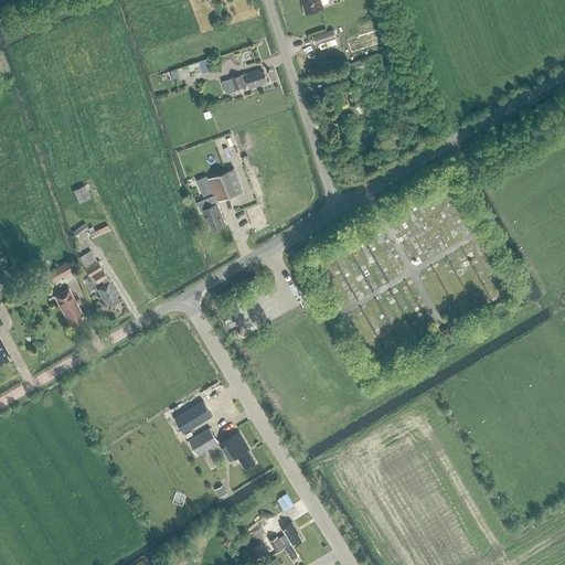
[(301,0),(307,13),(324,8),(321,0),(301,0)]
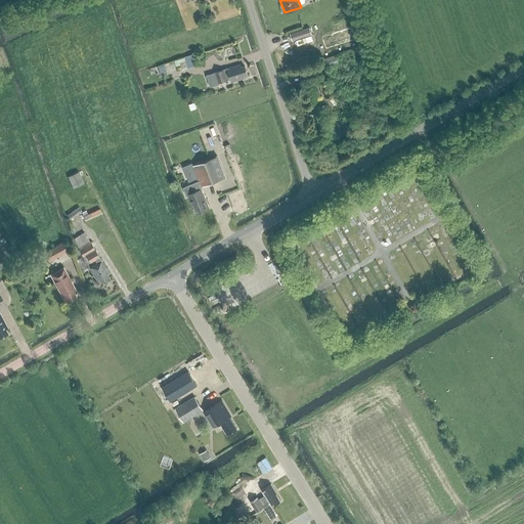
[(293,42),(312,35),(309,28),(290,34),(293,42)]
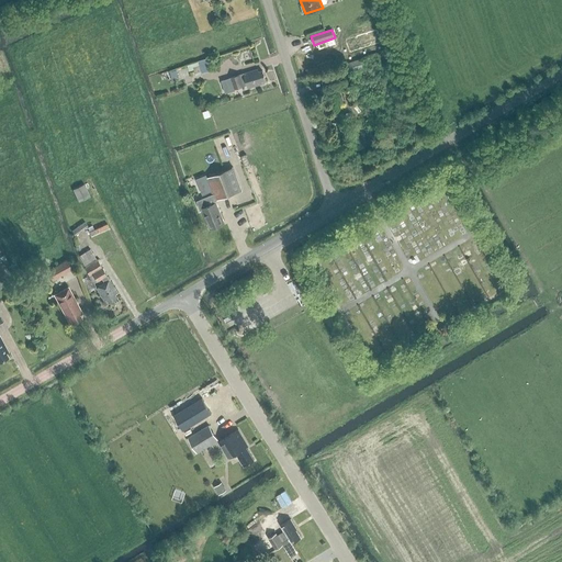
[(379,43),(362,48),(364,56),(382,51),(379,43)]
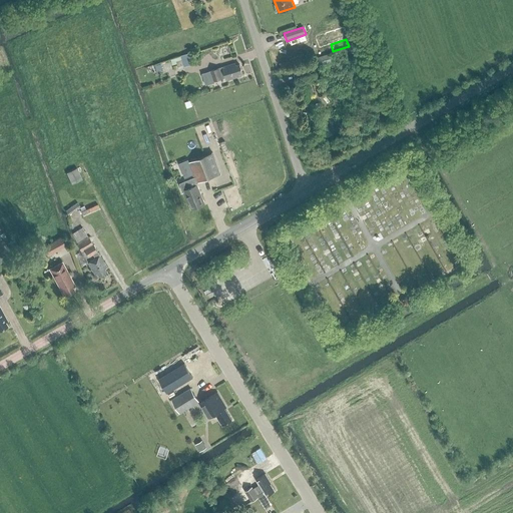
[(172,65),(176,64),(178,69),(195,64),(191,52),(180,56),(170,59),(172,65)]
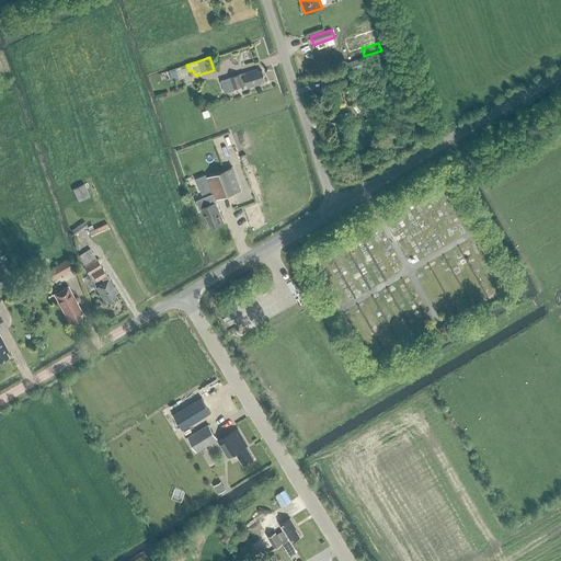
[(342,66),(345,73),(363,68),(359,60),(342,66)]
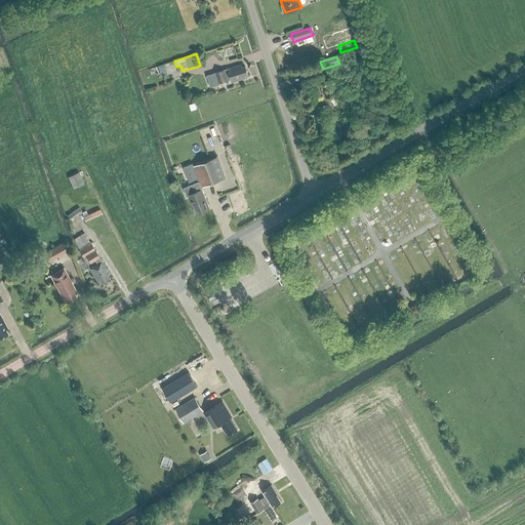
[(241,68),(240,65),(206,76),(210,87),(219,84),(219,83),(228,80),(231,80),(232,83),(245,79),(244,77),(248,76),(245,67),(241,68)]
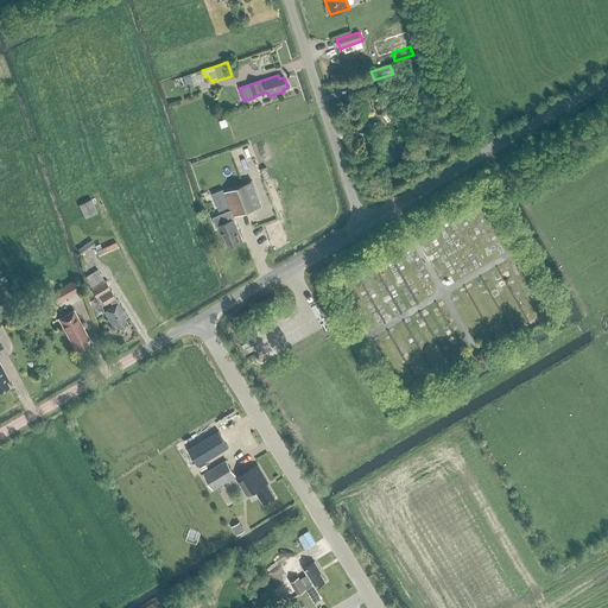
[(431,80),(422,82),(428,100),(437,96),(431,80)]
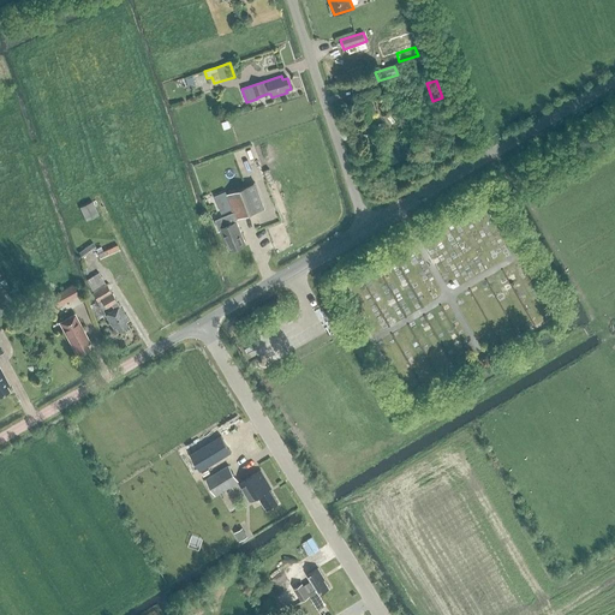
[(442,97),(433,101),(435,109),(445,107),(442,97)]
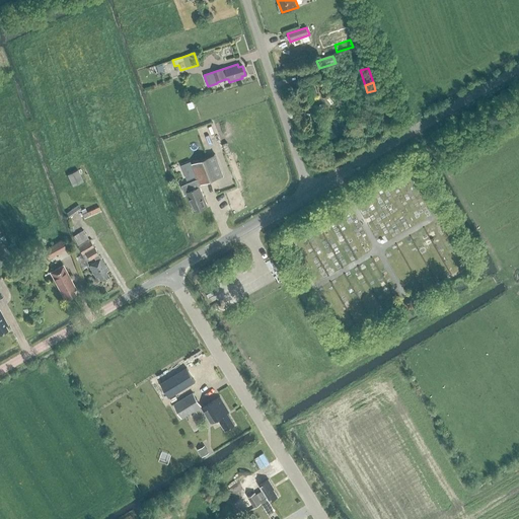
[(368,95),(366,95),(370,108),(380,105),(375,90),(367,92),(368,95)]
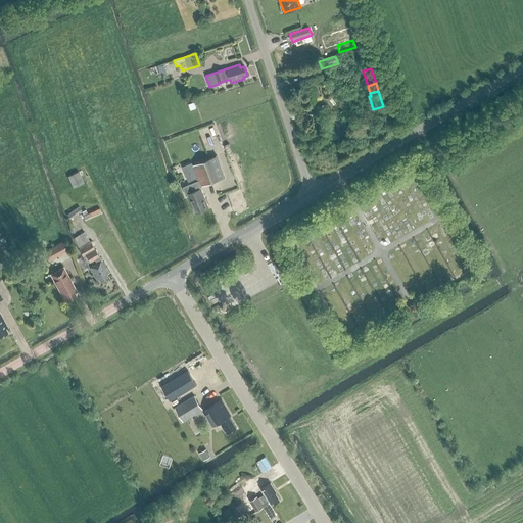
[(191,167),(196,181),(182,187),(186,195),(194,214),(207,208),(199,188),(225,178),(217,157),(191,167)]
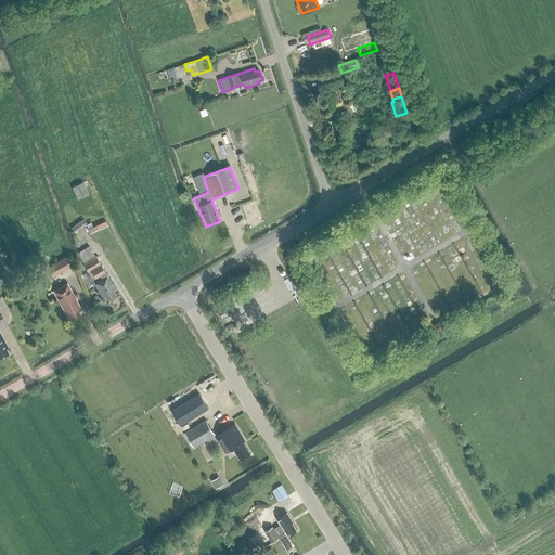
[(72,188),(87,218),(98,213),(82,182),(72,188)]
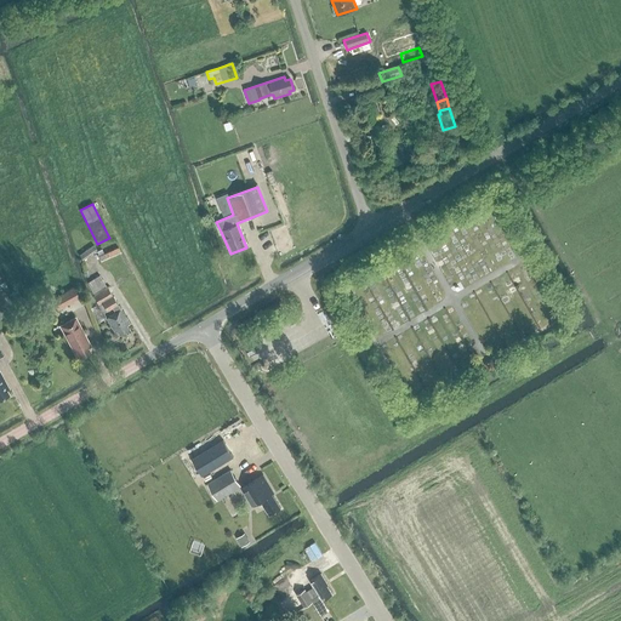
[(79,256),(83,261),(97,250),(93,246),(79,256)]
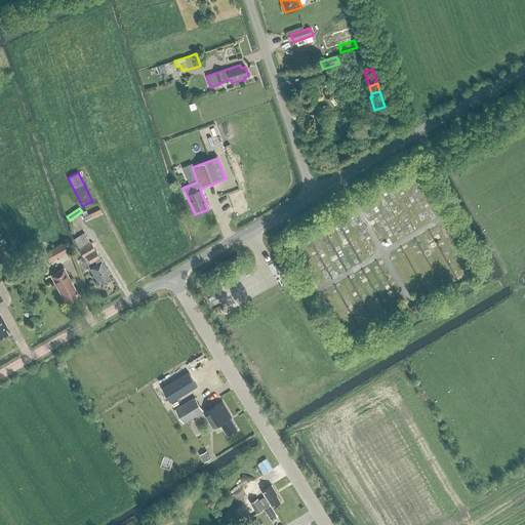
[(82,212),(85,221),(103,214),(101,209),(88,214),(86,211),(82,212)]
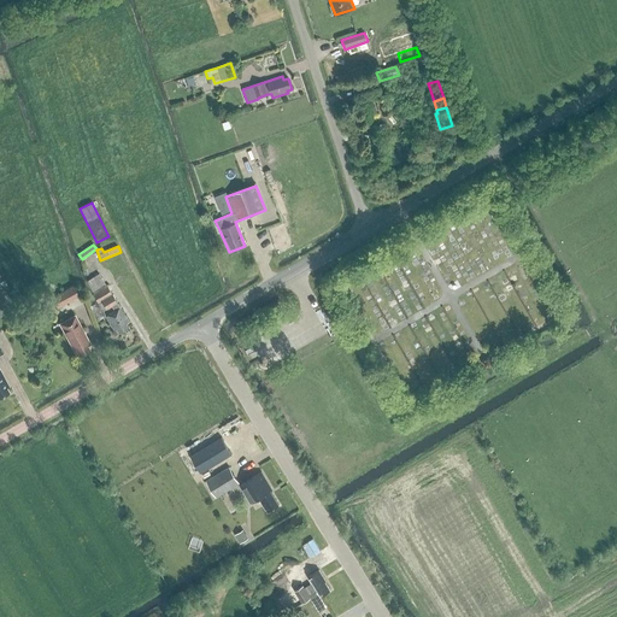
[(105,316),(113,330),(116,328),(118,333),(128,327),(125,323),(128,322),(119,307),(118,309),(99,275),(87,282),(93,294),(92,294),(98,304),(93,306),(98,316),(103,313),(105,316)]
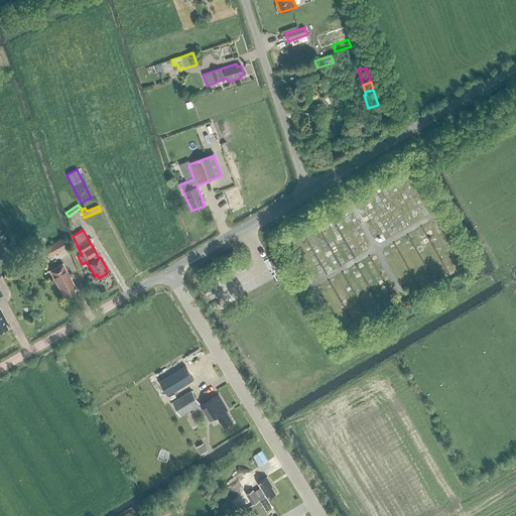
[(43,249),(48,257),(66,248),(61,240),(43,249)]
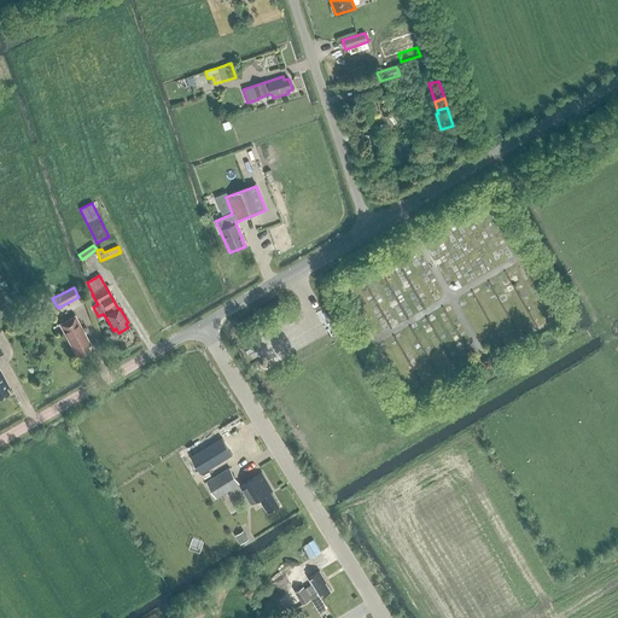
[(58,325),(76,356),(89,349),(87,347),(89,344),(74,316),(58,325)]
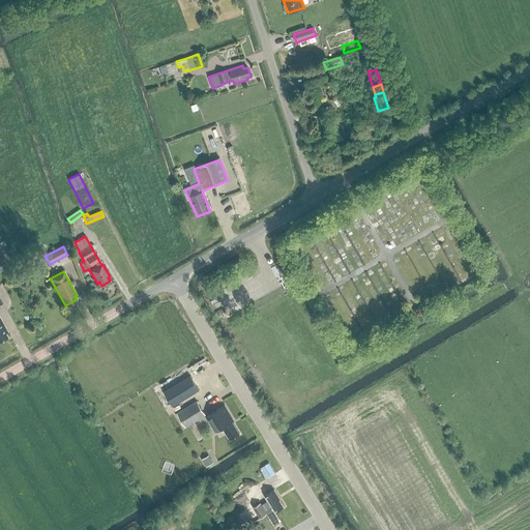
[(413,311),(416,317),(423,314),(419,307),(413,311)]
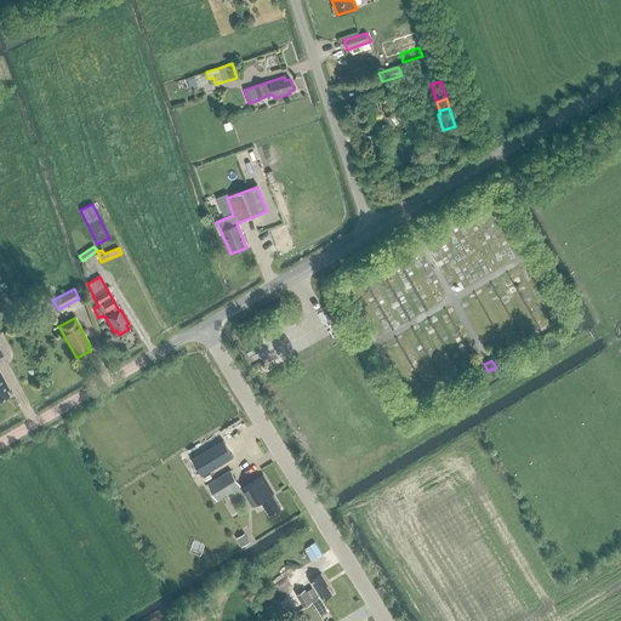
[(201,477),(233,457),(223,440),(192,460),(201,477)]
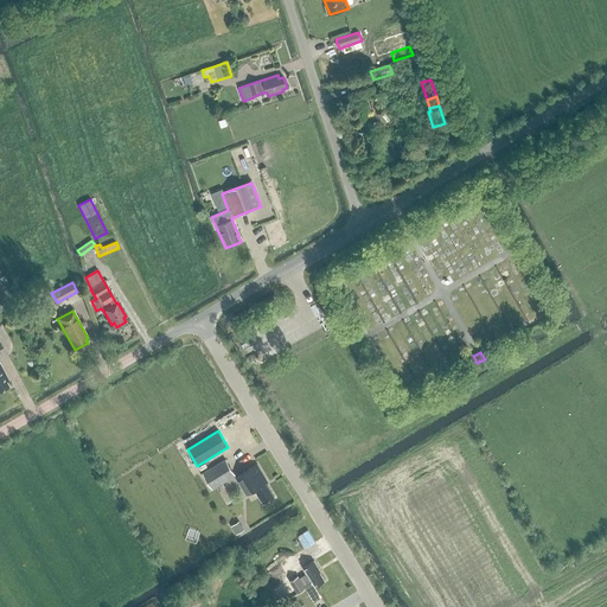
[(211,481),(213,485),(222,480),(234,473),(225,460),(205,472),(211,481)]
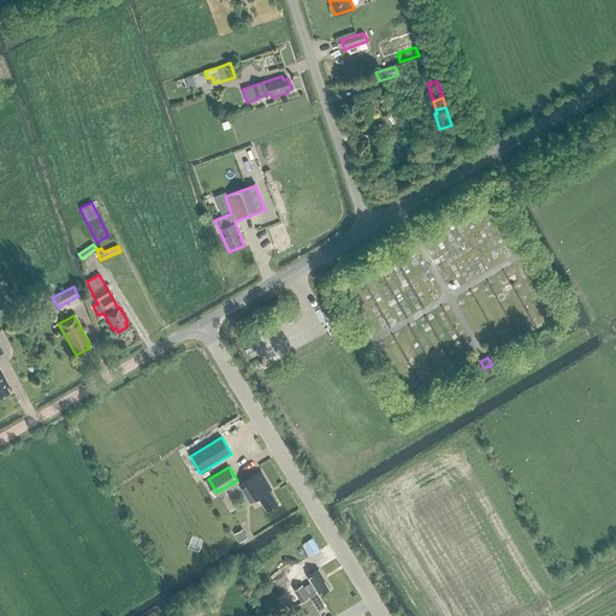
[(261,472),(240,485),(250,503),(259,498),(267,511),(278,505),(270,491),(272,490),(261,472)]
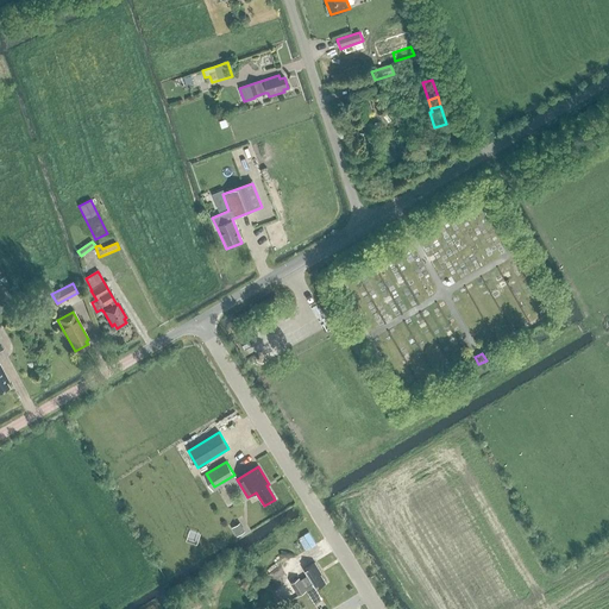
[(239,523),(232,528),(237,537),(245,532),(239,523)]
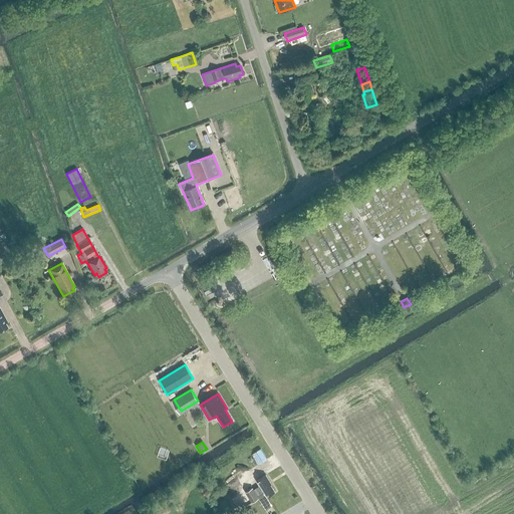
[(267,497),(274,492),(270,485),(271,485),(265,476),(256,481),(260,486),(253,490),(236,463),(216,475),(237,509),(264,492),(267,497)]
